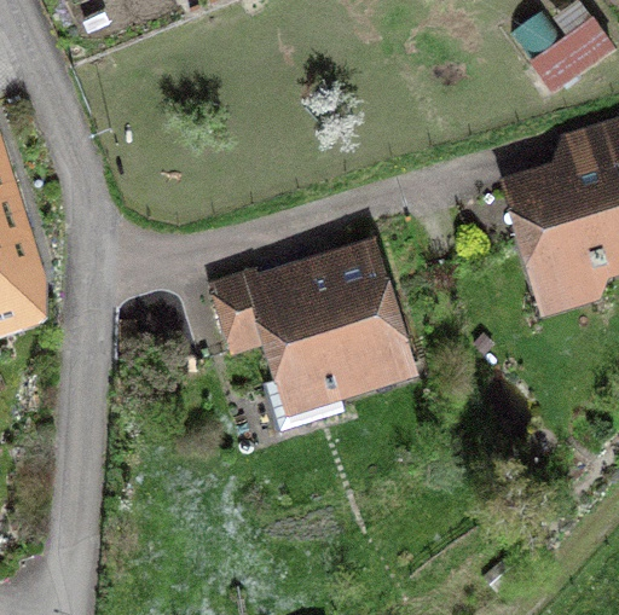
[(562,0),(512,34),(550,94),(617,52),(582,0),(562,0)]
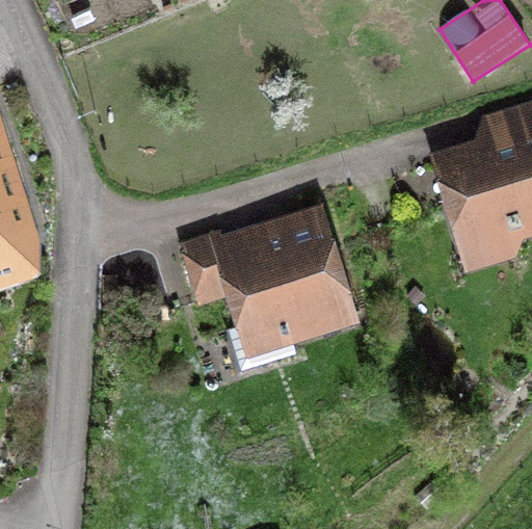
[(474,140),(430,156),(434,167),(417,173),(426,207),(444,202),(464,274),(517,260),(523,243),(531,240),(531,99),(482,114),(474,140)]
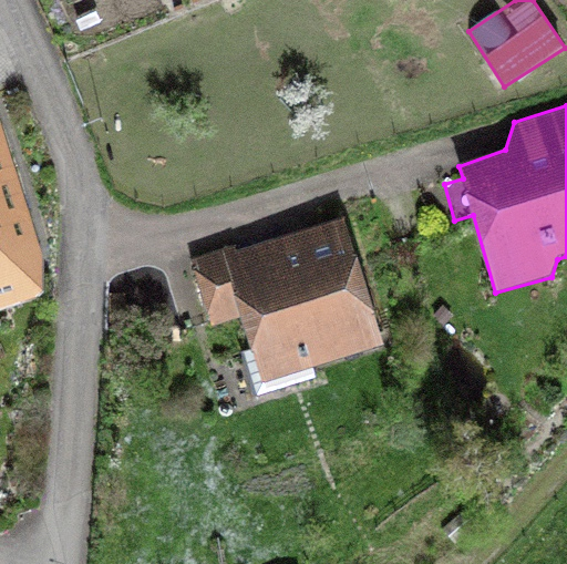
[(0,309),(51,295),(0,125),(0,309)]
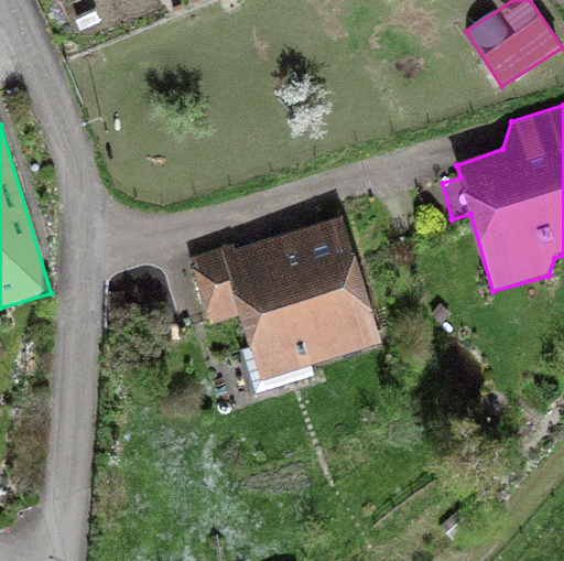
[(316,384),(312,367),(382,346),(343,215),(234,248),(232,243),(188,255),(209,322),(237,313),(247,347),(239,349),(252,394),(266,389),(268,399),(316,384)]
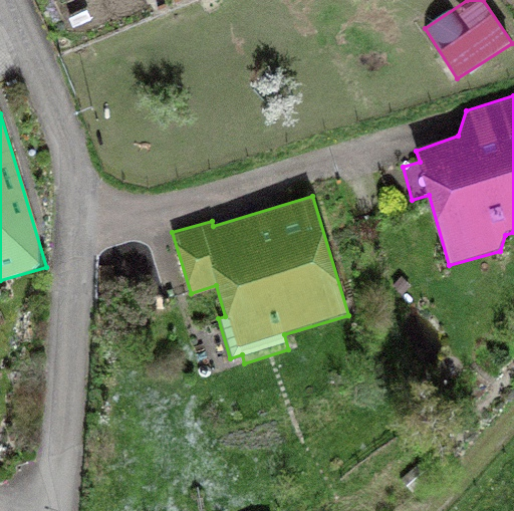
[(417,462),(400,479),(413,493),(431,477),(417,462)]
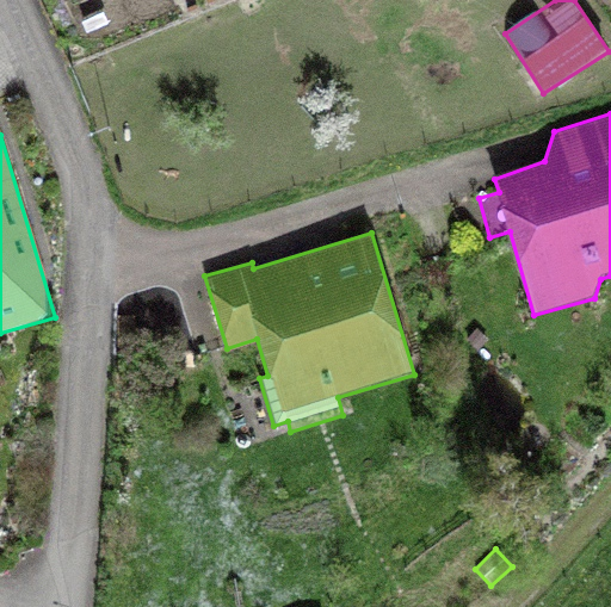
All buildings are outlined.
